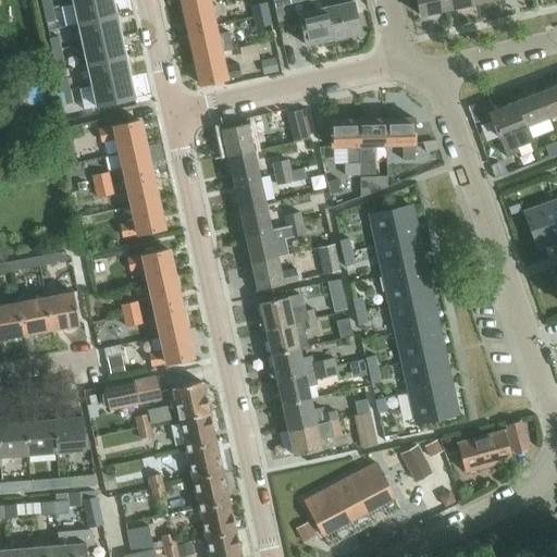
[(50,0),(39,0),(42,11),(52,9),(50,0)]
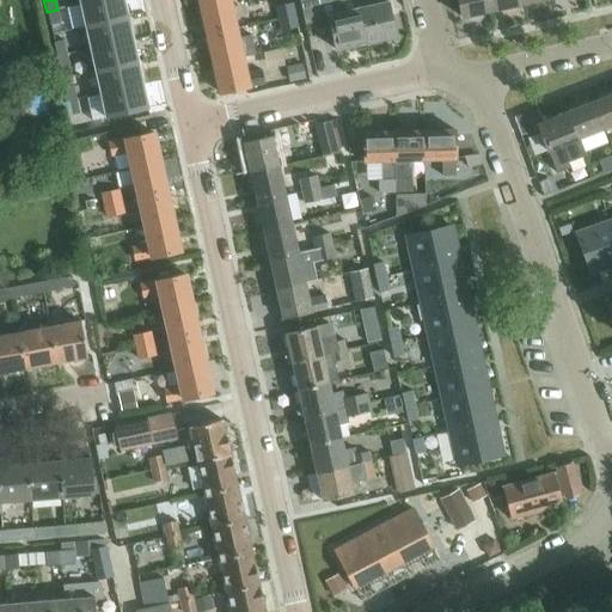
[(121,0),(104,0),(81,5),(86,28),(126,19),(121,0)]
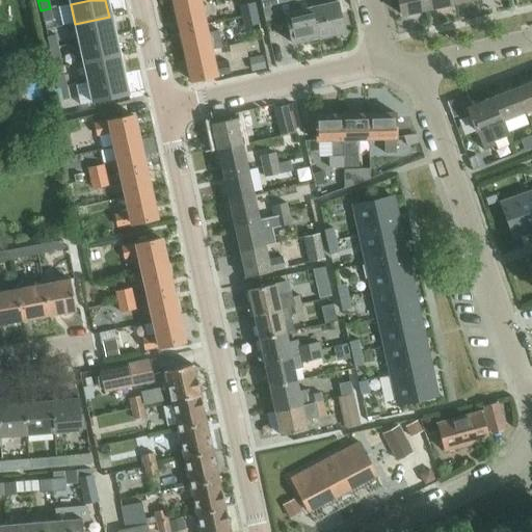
[(198,0),(175,6),(182,37),(208,32),(200,0),(198,0)]
